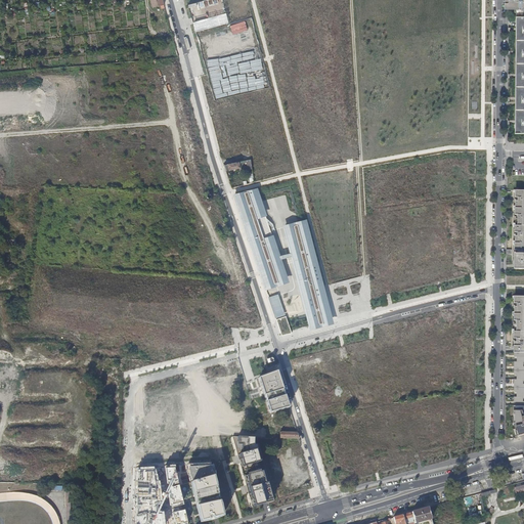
[(222,0),(205,0),(188,4),(191,15),(201,13),(201,17),(205,16),(203,7),(223,2),(222,0)]
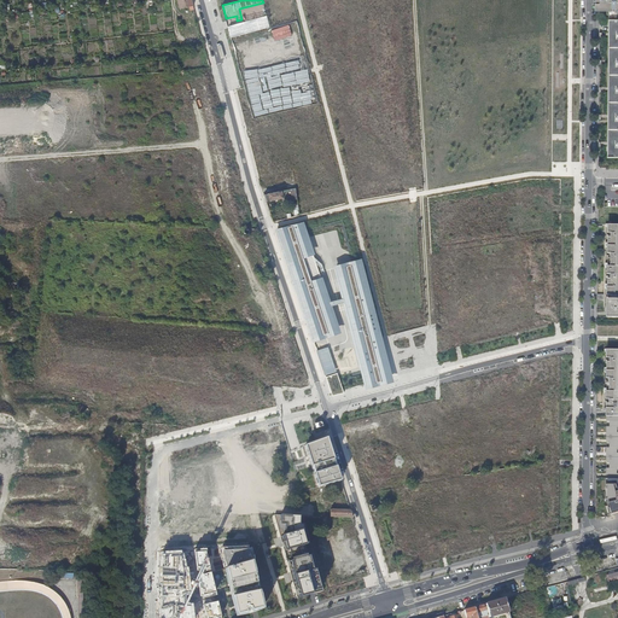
[(617,0),(598,0),(599,10),(607,10),(607,15),(610,15),(610,19),(617,18),(617,0)]
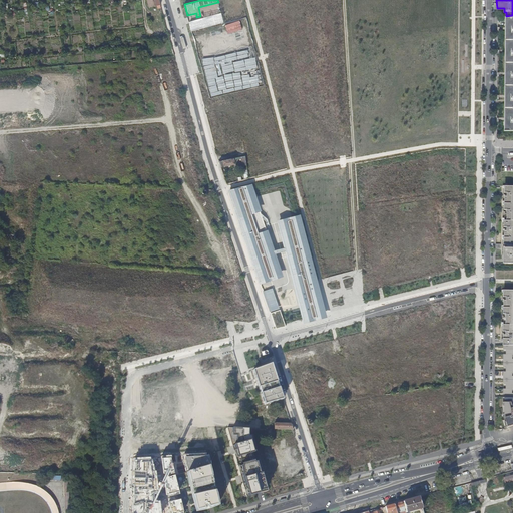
[(189,21),(191,31),(224,23),(222,13),(189,21)]
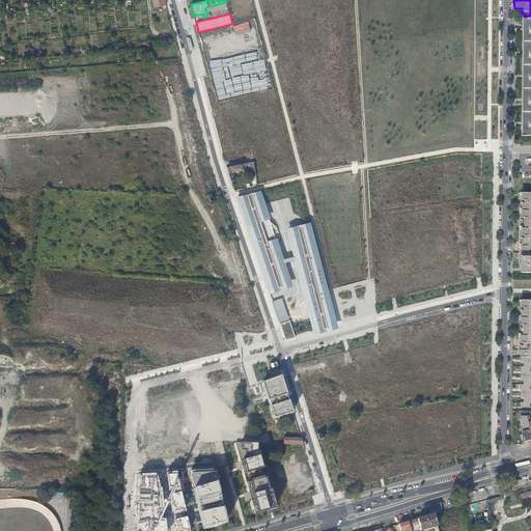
[(242,164),(226,166),(228,172),(243,170),(242,164)]
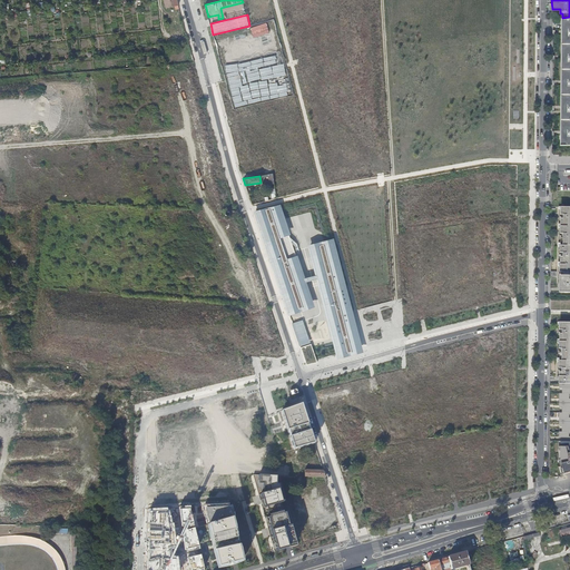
[(306,276),(315,273),(337,357),(361,352),(332,238),(308,245),(314,267),(304,271),(281,205),(255,213),(290,313),(316,304),(306,276)]
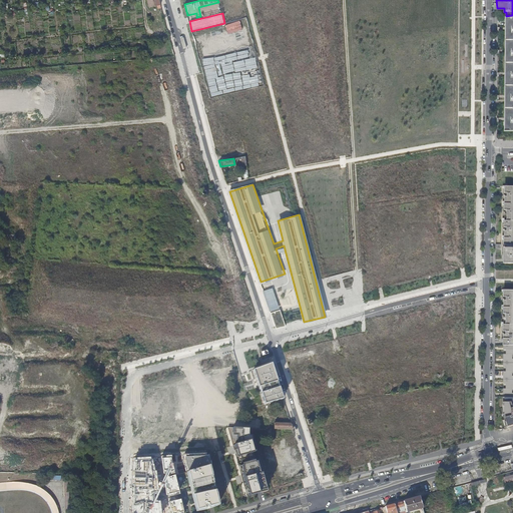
[(505,263),(512,263),(512,185),(503,185),(503,187),(505,187),(505,192),(506,192),(506,196),(505,196),(505,201),(502,201),(502,204),(505,204),(505,209),(506,209),(506,213),(505,213),(505,218),(502,218),(502,222),(505,222),(505,227),(506,227),(506,230),(505,230),(505,235),(502,235),(502,239),(505,239),(505,244),(506,244),(506,247),(505,247),(505,263)]
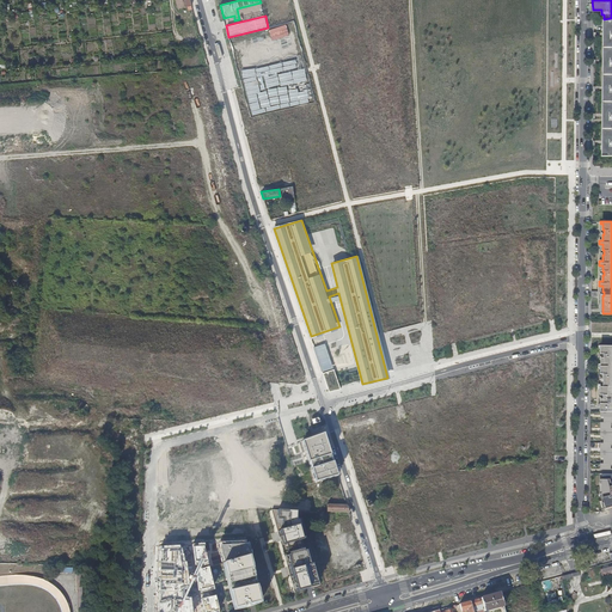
[(326,342),(314,346),(330,392),(342,389),(326,342)]
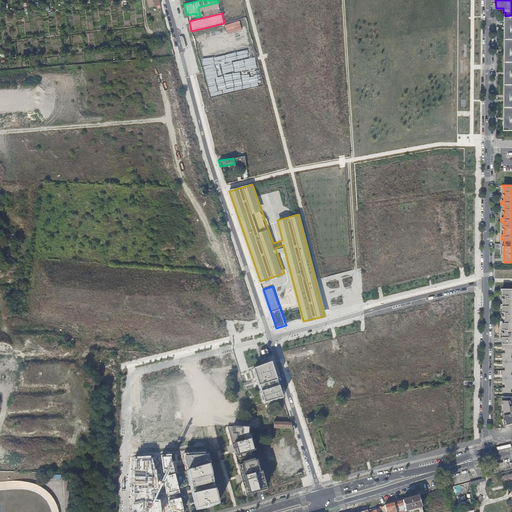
[(511,288),(501,289),(501,291),(503,291),(503,296),(504,296),(504,299),(503,299),(503,304),(501,304),(501,308),(503,308),(503,313),(504,313),(504,316),(503,316),(503,321),(501,321),(501,325),(503,325),(503,330),(504,330),(504,333),(503,333),(503,338),(500,338),(500,340),(503,340),(503,344),(511,344),(511,288)]
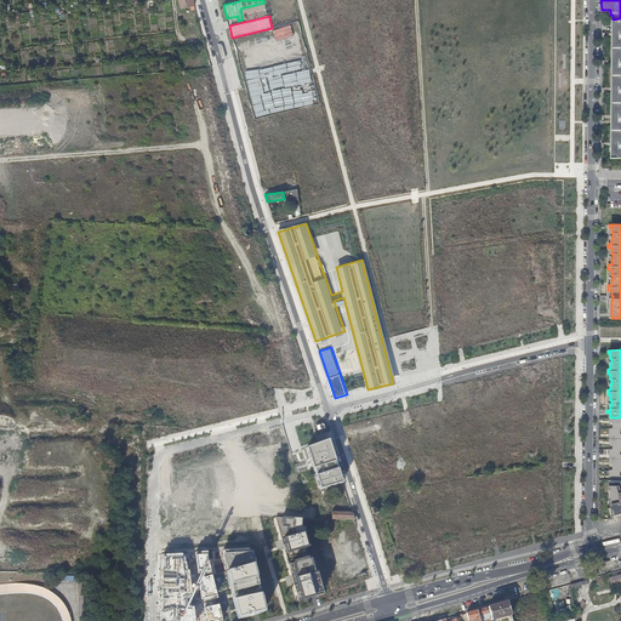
[(307,397),(309,409),(319,408),(315,394),(307,397)]
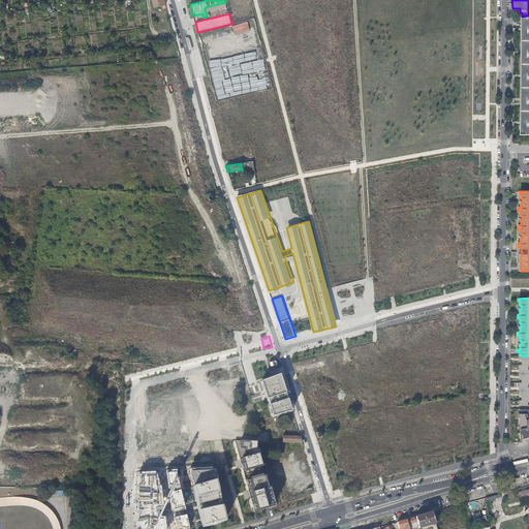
[(489,347),(484,347),(483,346),(478,346),(478,361),(489,361),(489,347)]
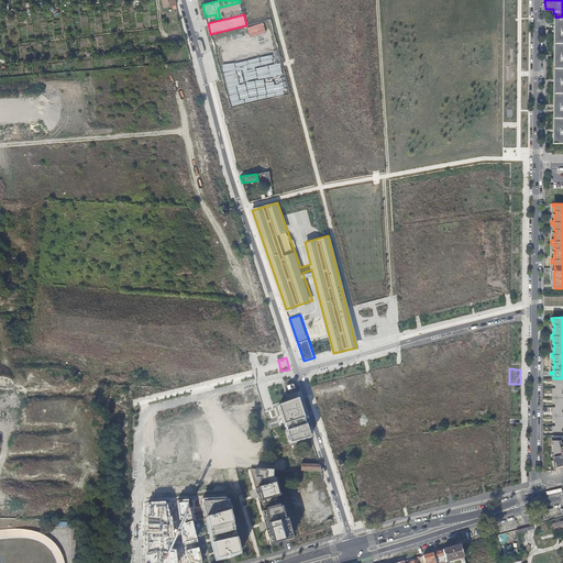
[(562,378),(553,378),(552,454),(554,461),(556,467),(556,468),(562,466),(562,378)]
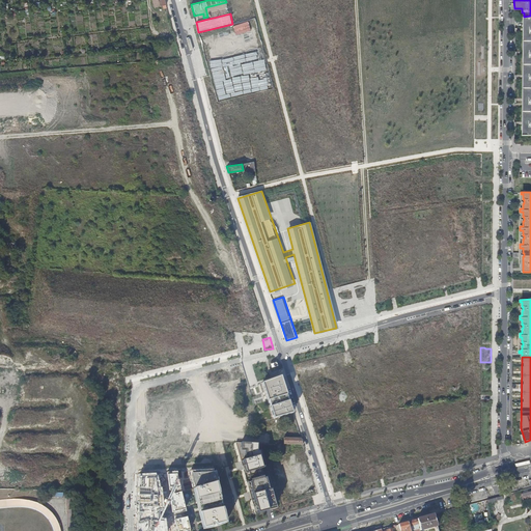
[(206,387),(221,384),(219,373),(203,378),(206,387)]
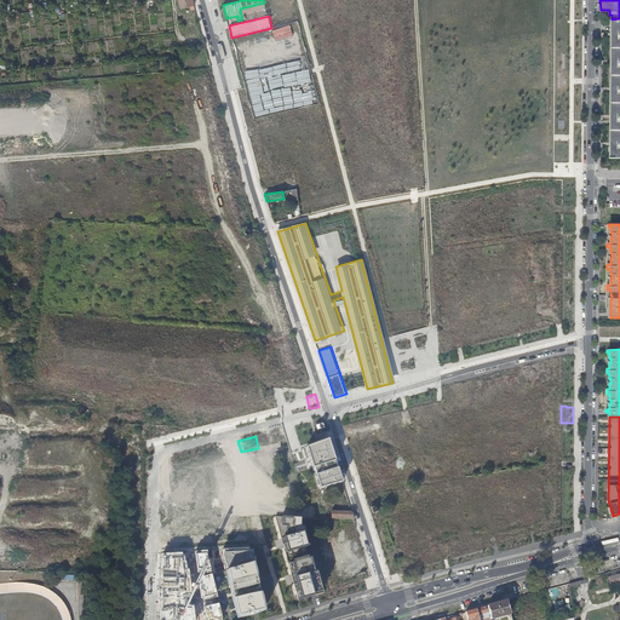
[(343,482),(340,474),(336,460),(328,438),(308,447),(321,488),(343,482)]
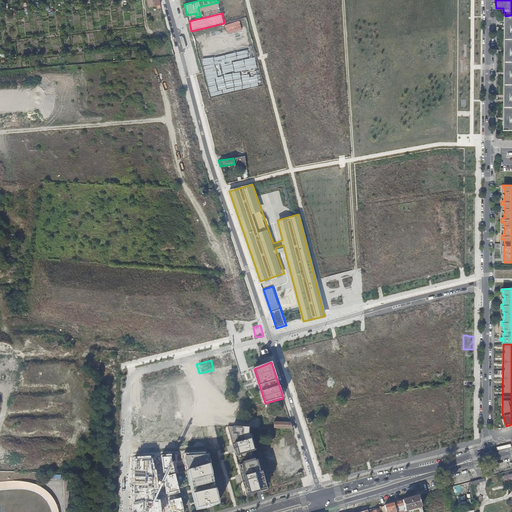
[(423,403),(425,419),(435,418),(433,402),(423,403)]
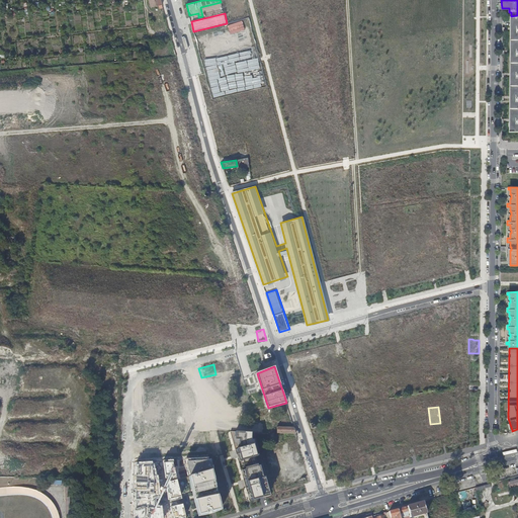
[(222,431),(217,431),(238,505),(269,496),(252,435),(222,435),(222,431)]
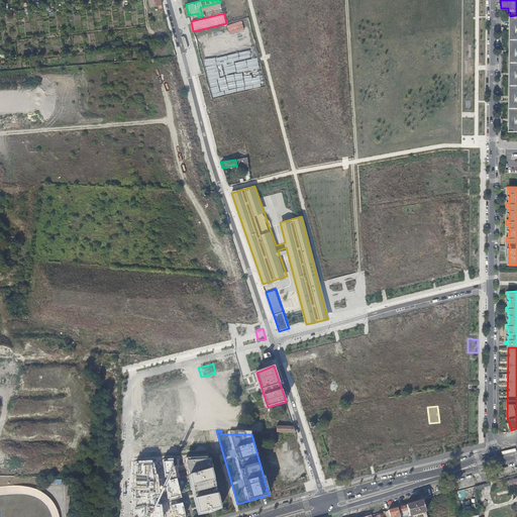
[(330,440),(333,454),(342,452),(340,439),(330,440)]
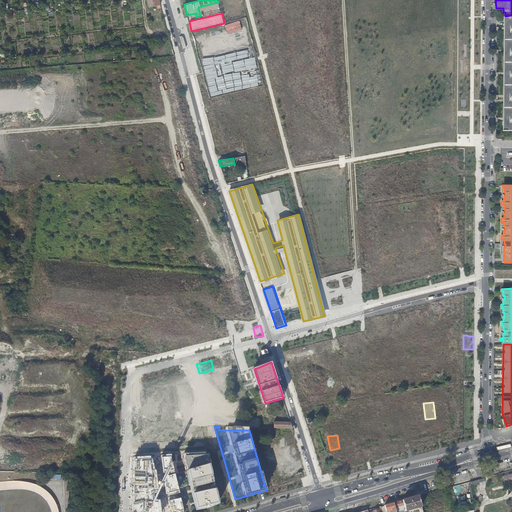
[(275,443),(279,444),(279,450),(290,450),(291,437),(275,436),(275,443)]
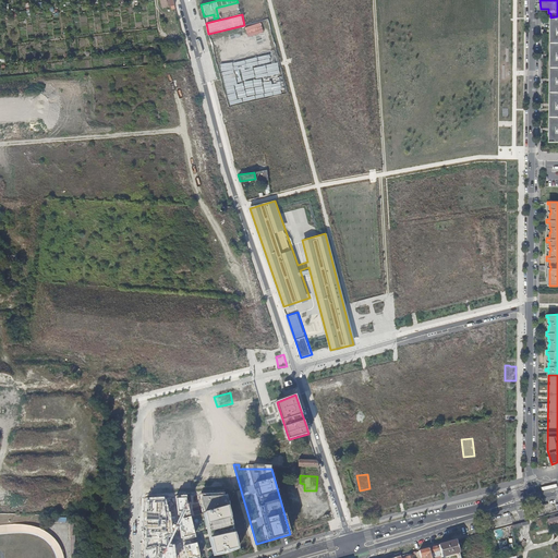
[(426,494),(435,492),(433,485),(425,487),(426,494)]
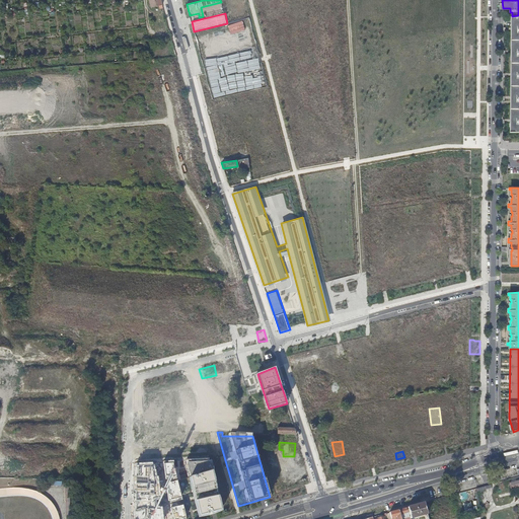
[(207,455),(136,459),(134,518),(186,518),(177,480),(211,471),(207,455)]
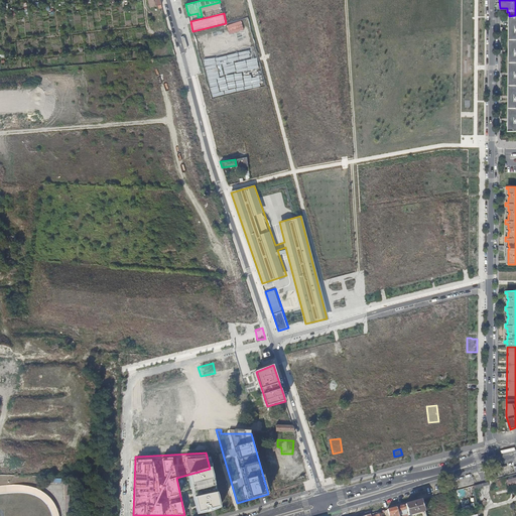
[(346,466),(348,459),(340,457),(339,464),(346,466)]
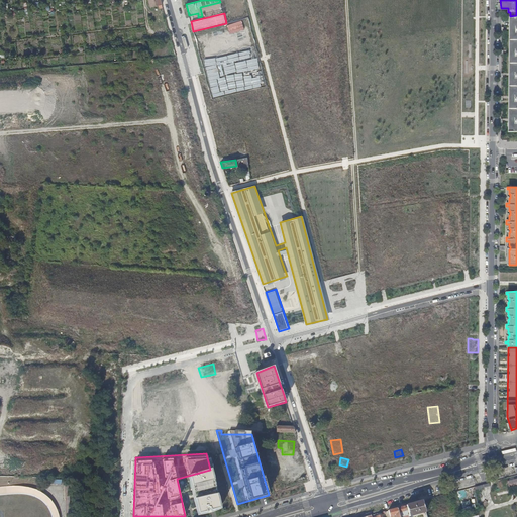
[(210,470),(188,476),(197,515),(219,508),(210,470)]
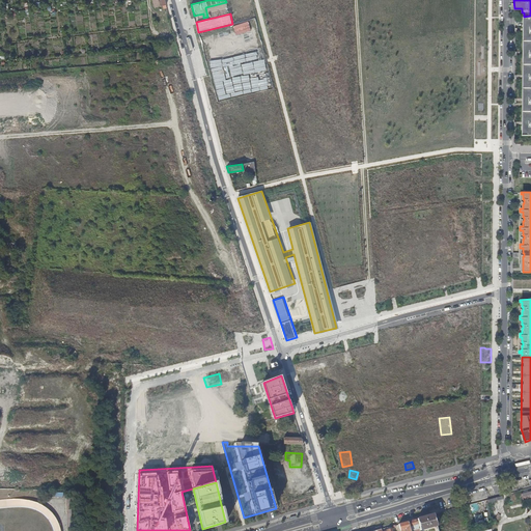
[(530,501),(530,487),(522,490),(524,503),(530,501)]
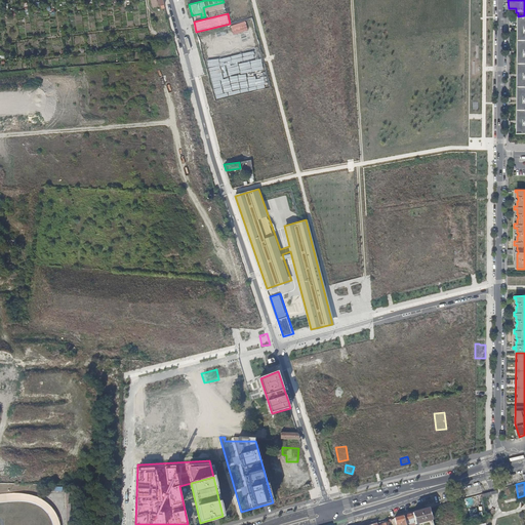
[(497,490),(467,498),(472,519),(478,517),(475,507),(486,503),(485,500),(492,498),(492,495),(498,494),(497,490)]
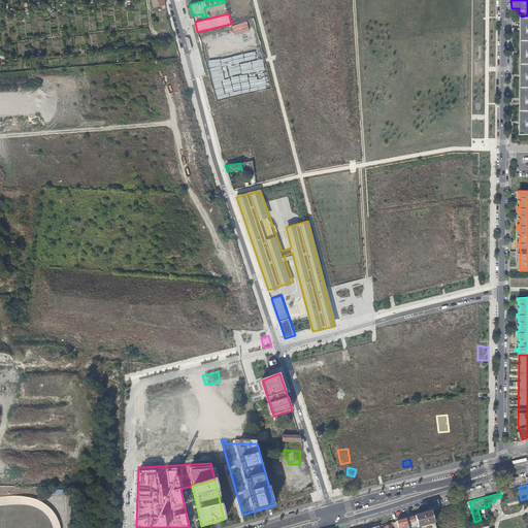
[(432,523),(433,527),(435,527),(431,512),(415,516),(417,525),(418,527),(424,525),(425,526),(428,525),(428,524),(432,523)]
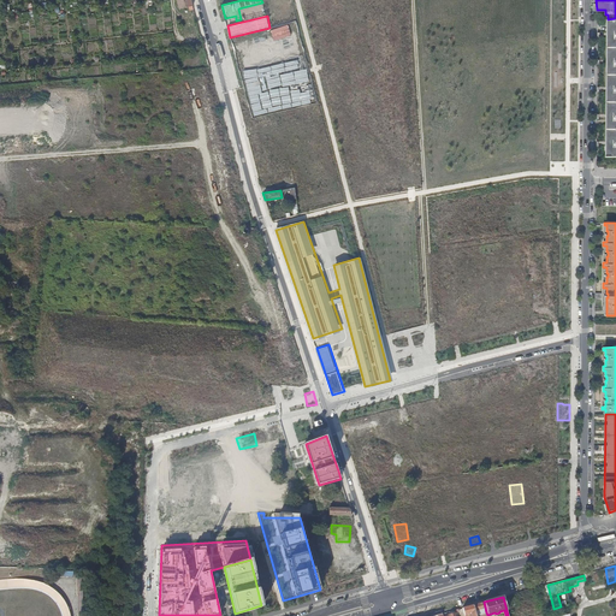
[(477,615),(480,615),(486,612),(484,602),(473,605),(477,615)]
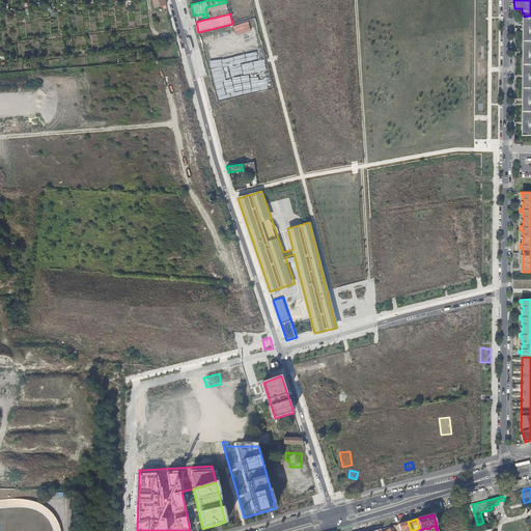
[(410,530),(411,530),(408,522),(398,524),(400,530),(410,530)]
